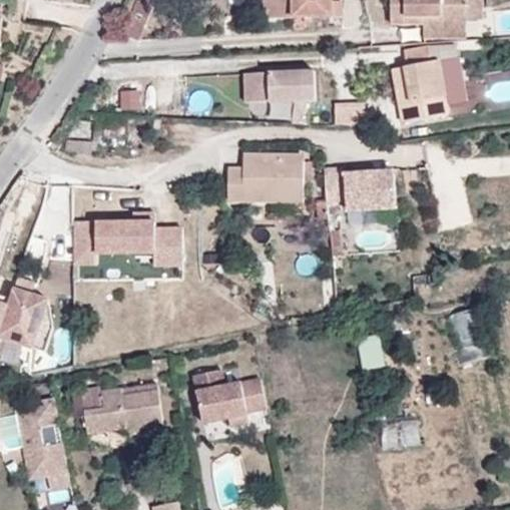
[(132,0),(120,32),(136,39),(151,0),(132,0)]
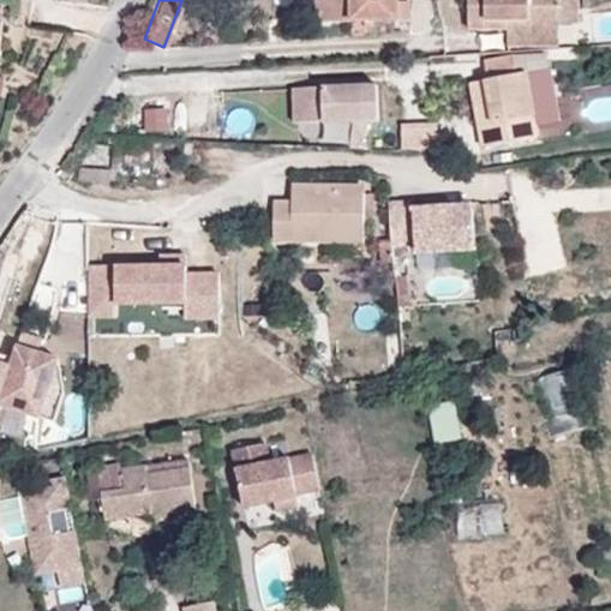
[(312,0),(313,17),(407,16),(407,0),(312,0)]
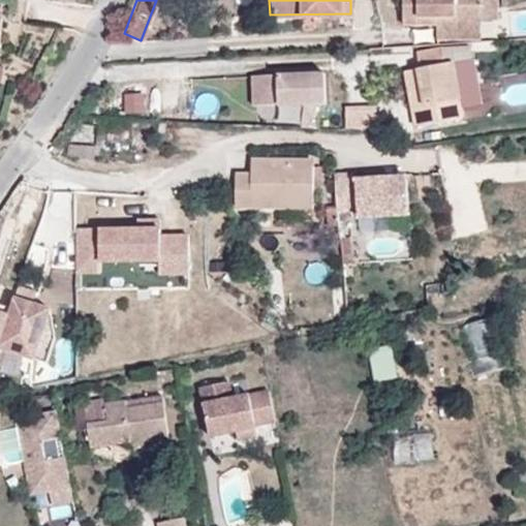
[(400,0),(401,21),(435,21),(435,18),(478,17),(477,0),(400,0)]
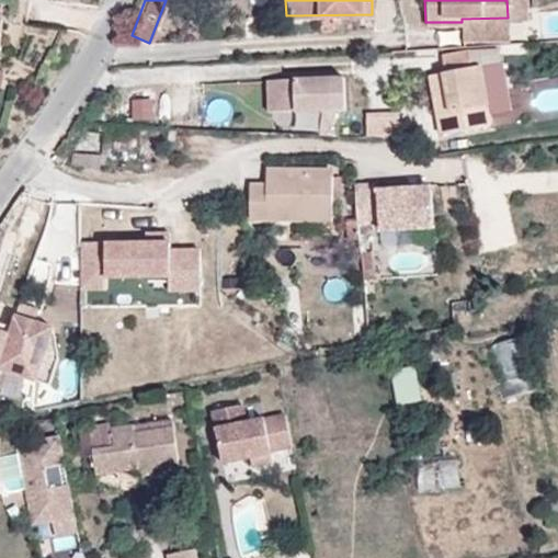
[(507,0),(508,18),(526,18),(525,0),(507,0)]
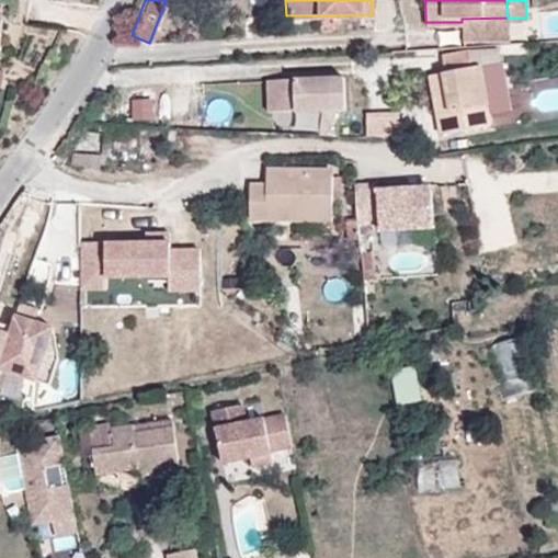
[(508,18),(462,19),(462,22),(462,38),(508,38),(508,18)]
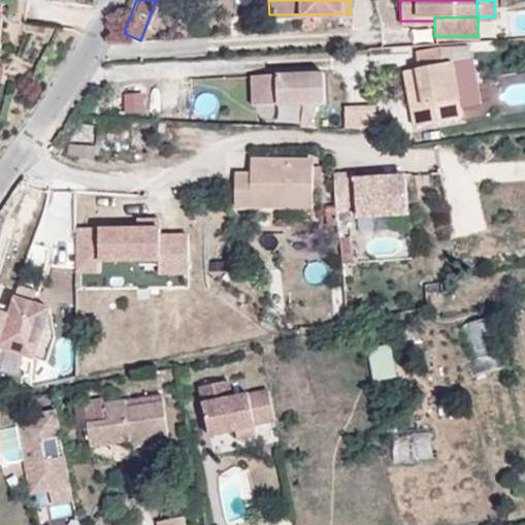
[(460,115),(450,60),(470,56),(468,41),(414,48),(417,65),(402,68),(413,123),(460,115)]
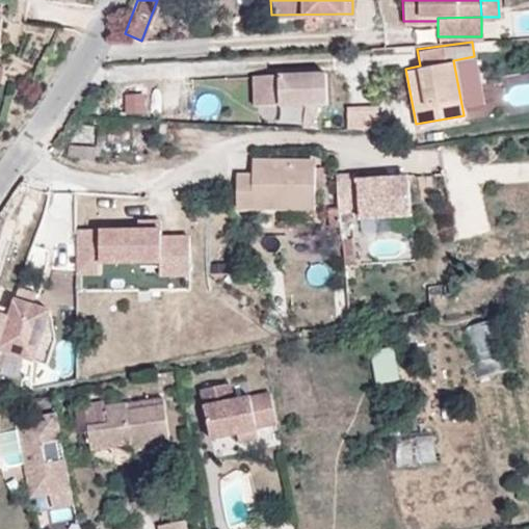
[(278,72),(278,102),(325,101),(324,71),(278,72)]
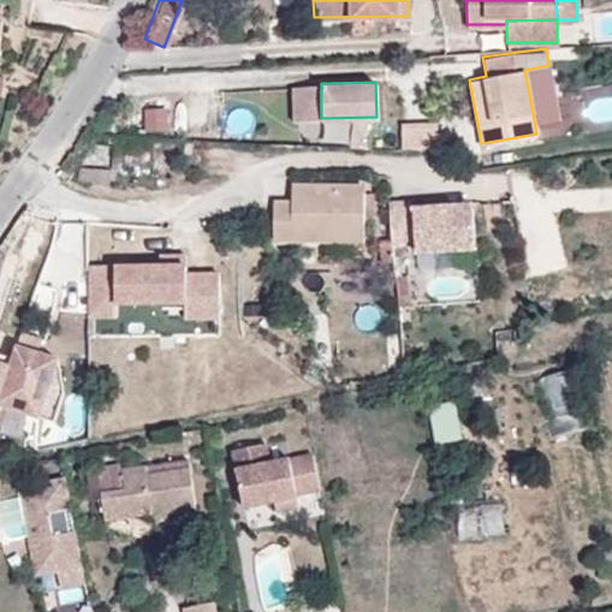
[(321,118),(321,83),(307,83),(308,118),(321,118)]
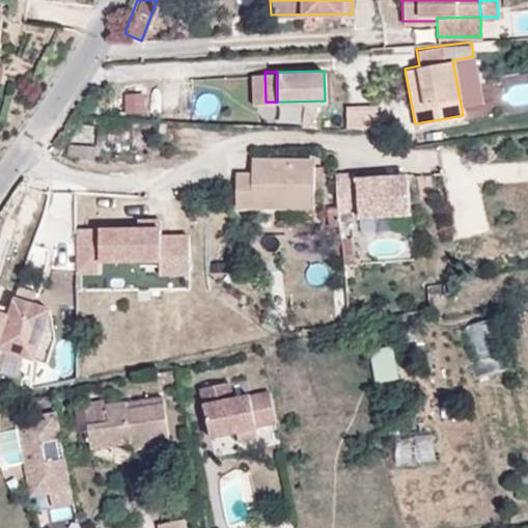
[(382,96),(348,99),(349,126),(384,123),(382,96)]
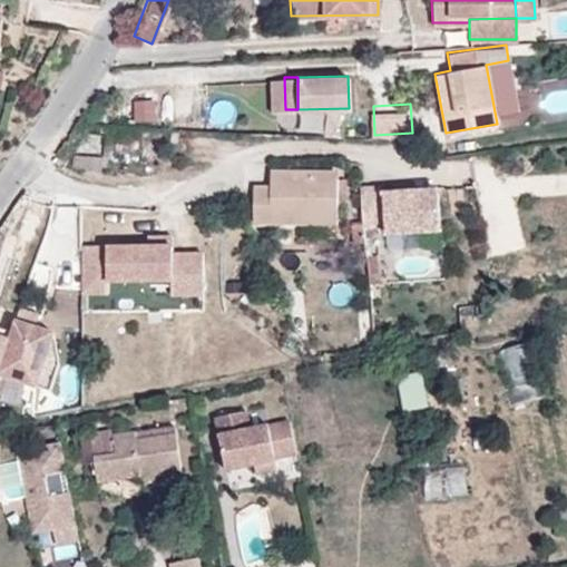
[(69,165),(99,168),(100,155),(71,153),(69,165)]
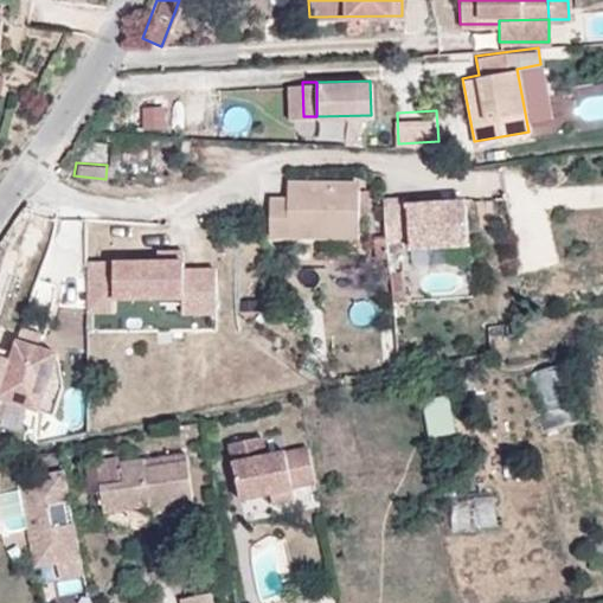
[(268,197),(268,232),(355,233),(355,184),(315,184),(315,180),(286,180),(286,197),(268,197)]
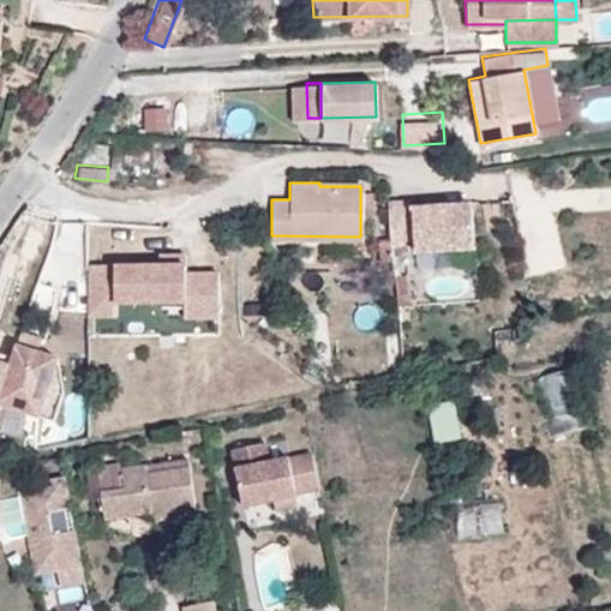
[(385,201),(389,240),(413,239),(413,249),(472,245),(469,203),(411,207),(411,199),(385,201)]
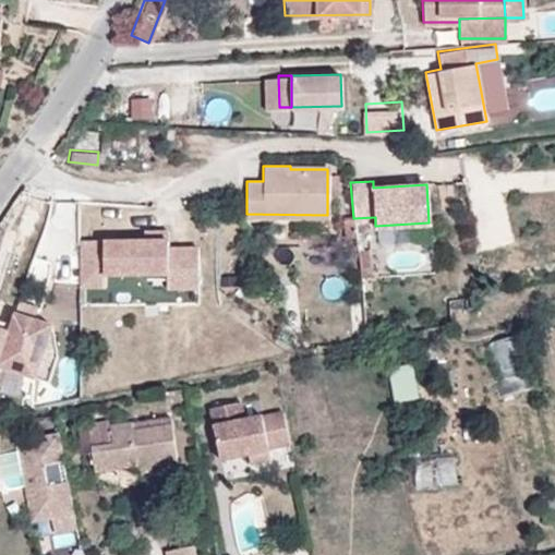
[(167,239),(167,228),(143,228),(143,239),(167,239)]
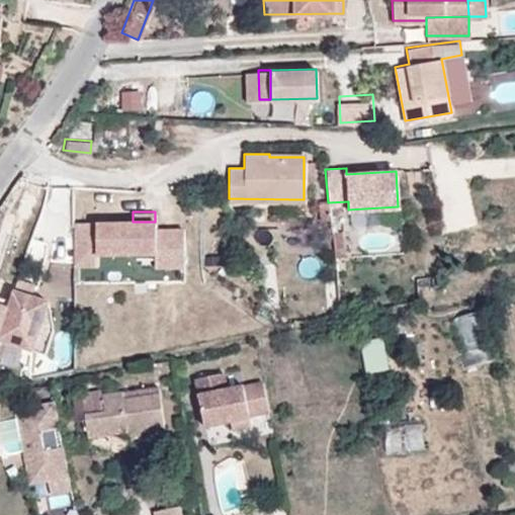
[(133,222),(72,223),(72,264),(96,263),(96,253),(154,253),(154,265),(183,265),(183,229),(155,229),(155,222),(133,222)]
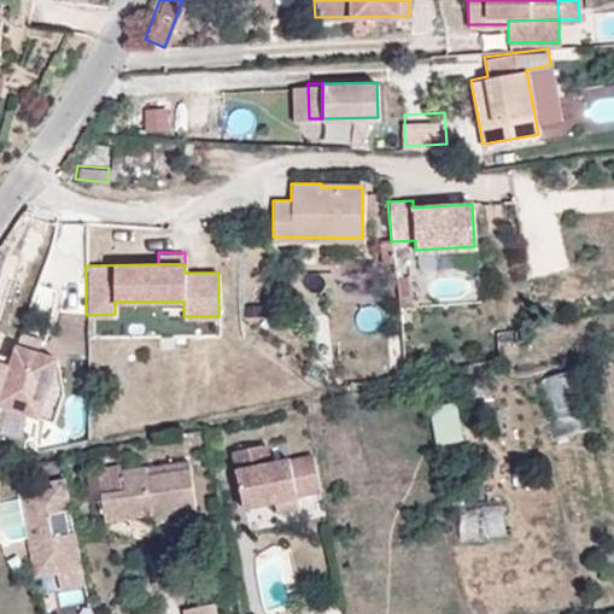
[(407,293),(405,275),(395,275),(397,293),(407,293)]
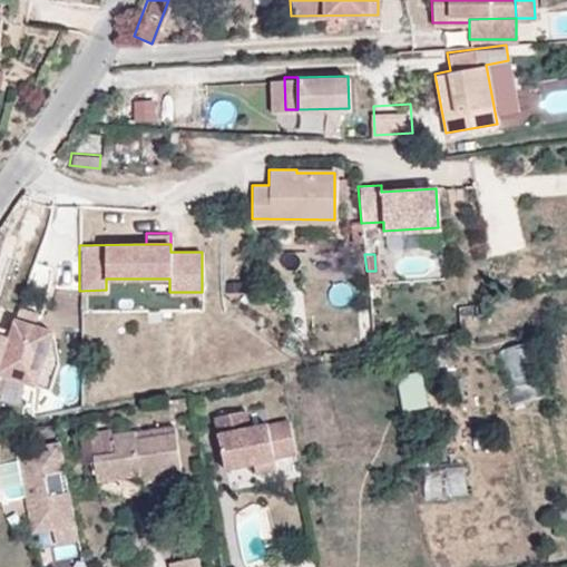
[(45,357),(52,331),(13,319),(8,334),(0,357),(0,373),(48,389),(57,360),(45,357)]
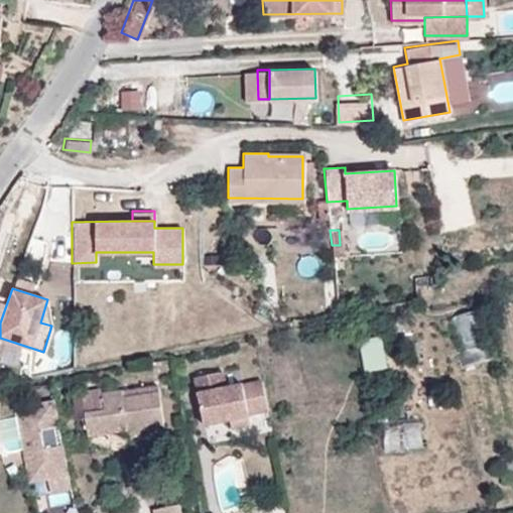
[(363,334),(366,361),(385,360),(383,332),(363,334)]
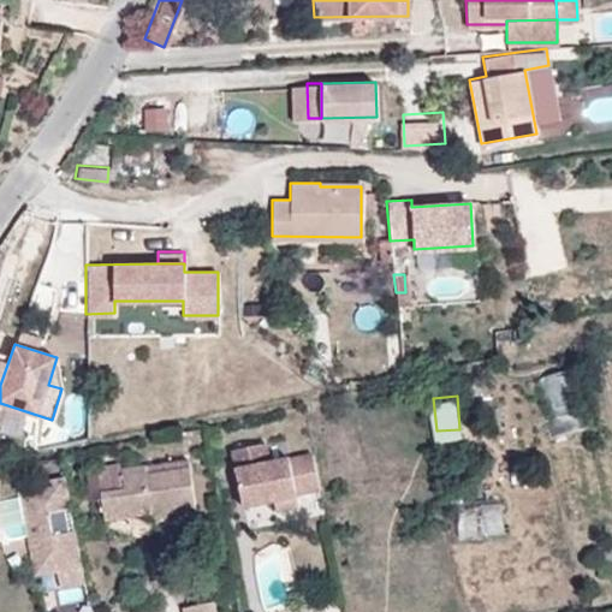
[(318,486),(310,451),(267,461),(263,440),(231,447),(242,504),(273,498),(275,509),(297,505),(293,491),(318,486)]
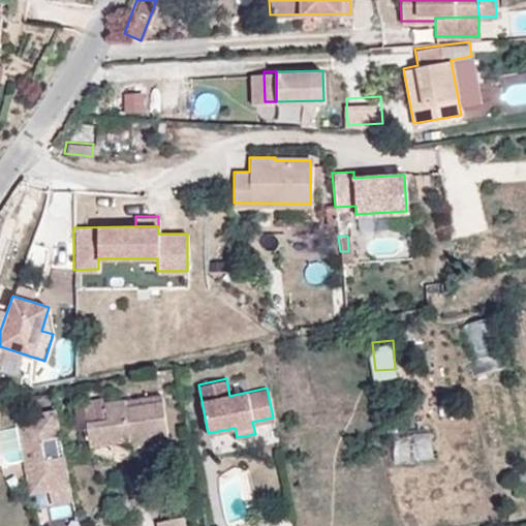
[(159,393),(102,401),(105,416),(85,420),(86,424),(89,443),(128,438),(129,444),(166,439),(159,393)]
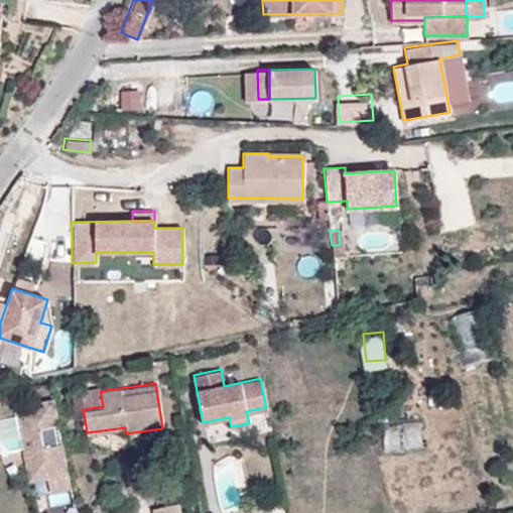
[(103,406),(100,391),(100,388),(72,392),(75,413),(84,413),(83,409),(103,406)]
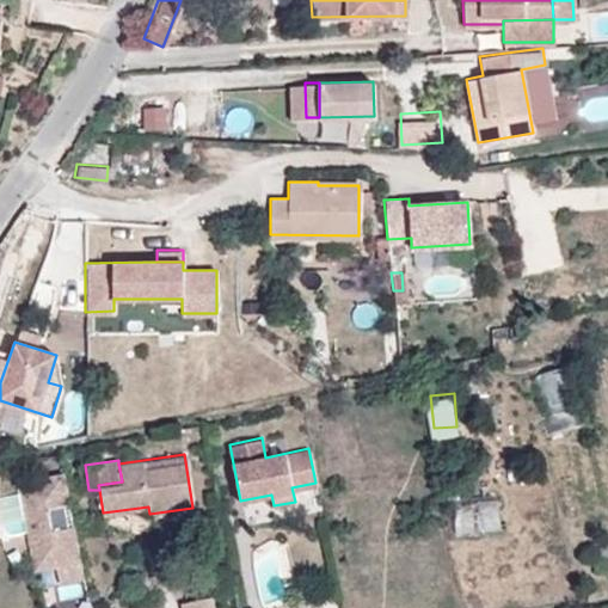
[(81,577),(62,471),(13,479),(30,567),(54,564),(57,581),(81,577)]
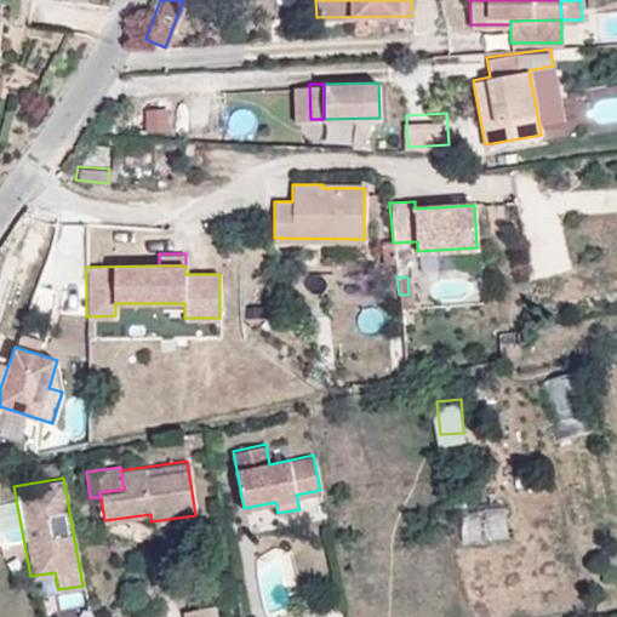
[(616,549),(616,546),(596,549),(600,564),(616,560),(616,549)]
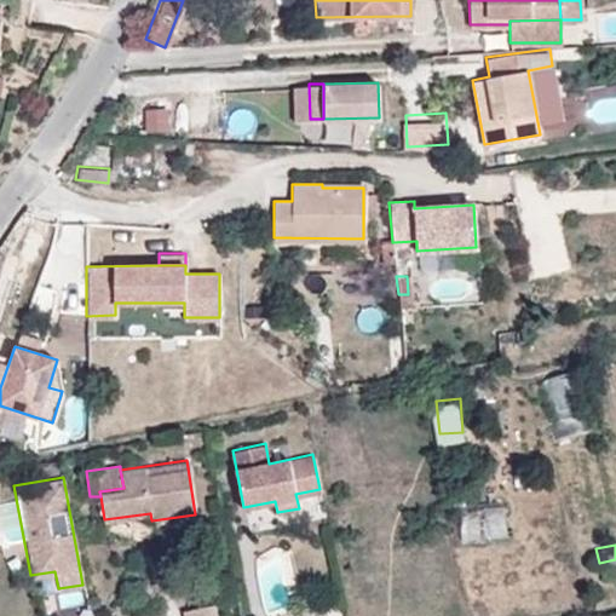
[(180,609),(182,615),(214,615),(212,602),(180,609)]
